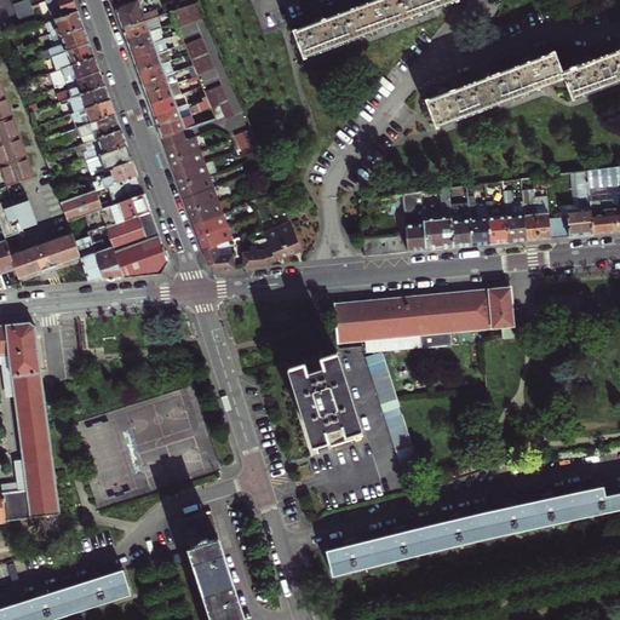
[(18,0),(10,4),(15,19),(30,13),(24,0),(18,0)]
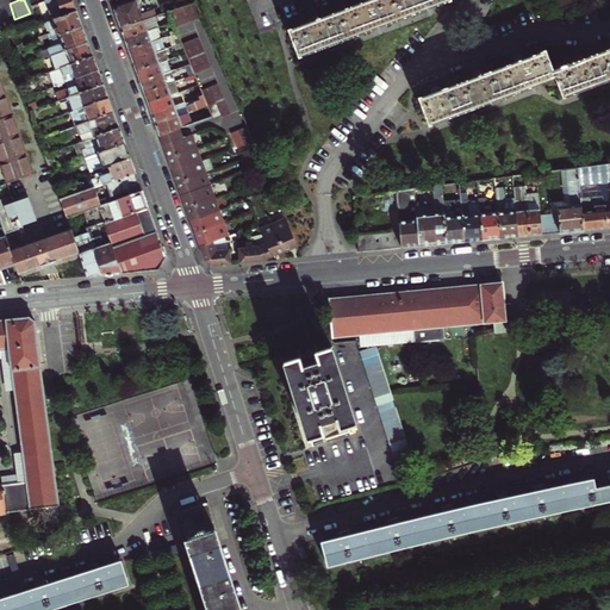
[(43,0),(42,1),(48,19),(73,10),(69,0),(43,0)]
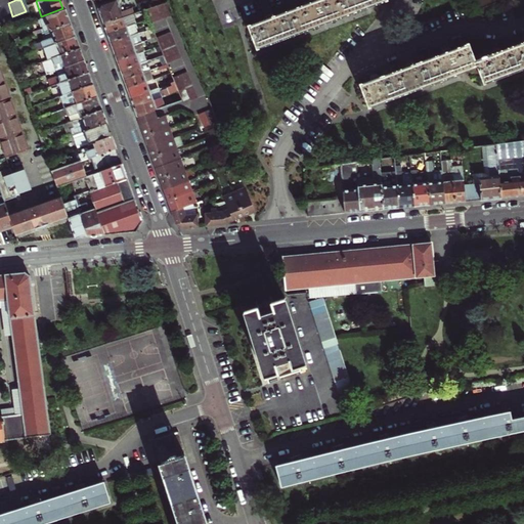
[(97,15),(101,25),(121,17),(131,14),(132,14),(130,8),(119,12),(114,0),(112,0),(94,6),(97,15)]
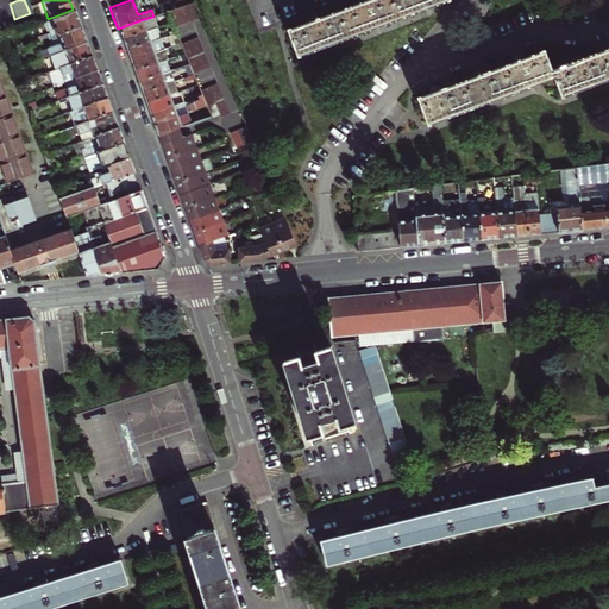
[(303,56),(302,56),(447,0),(449,0),(360,0),(362,1),(320,17),(319,14),(314,16),(311,18),(312,20),(292,27),(289,27),(300,57),(303,56)]
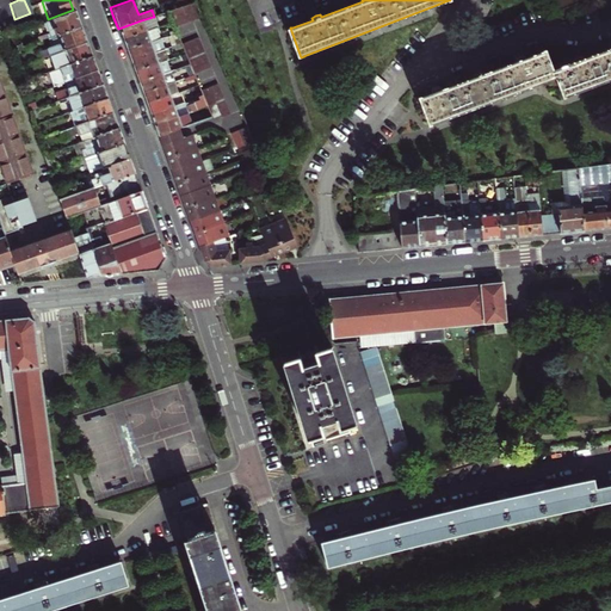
[(201,18),(193,2),(185,5),(191,22),(201,18)]
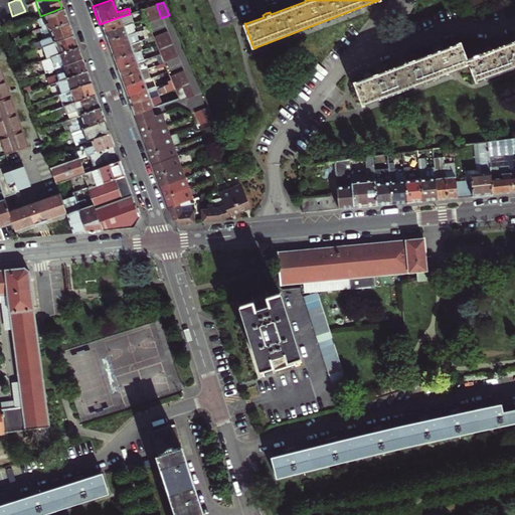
[(150,6),(149,7),(154,21),(161,18),(156,4),(150,6)]
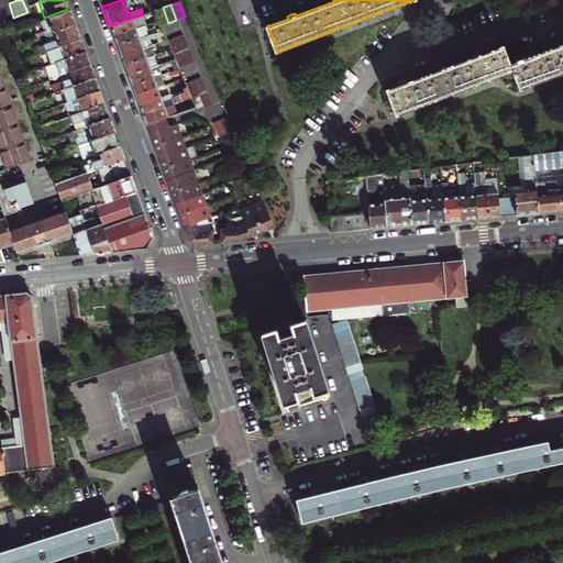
[(154,11),(156,14),(158,21),(161,25),(168,23),(163,8),(154,11)]
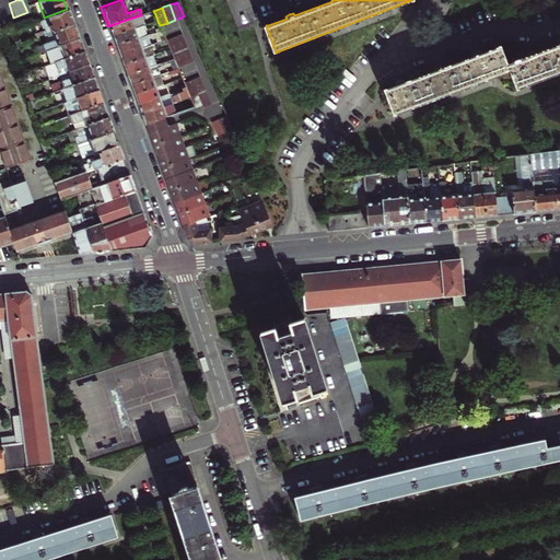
[(41,30),(43,34),(72,24),(69,15),(67,9),(44,18),(39,20),(43,28),(41,30)]
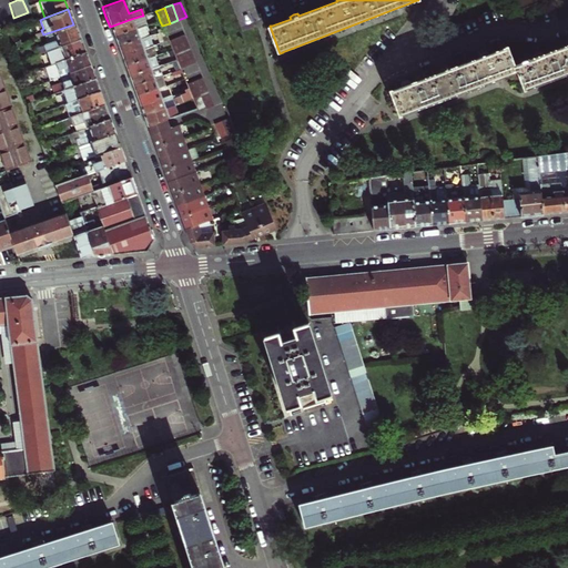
[(112,33),(113,38),(135,30),(144,27),(146,26),(142,16),(131,19),(110,27),(112,33)]
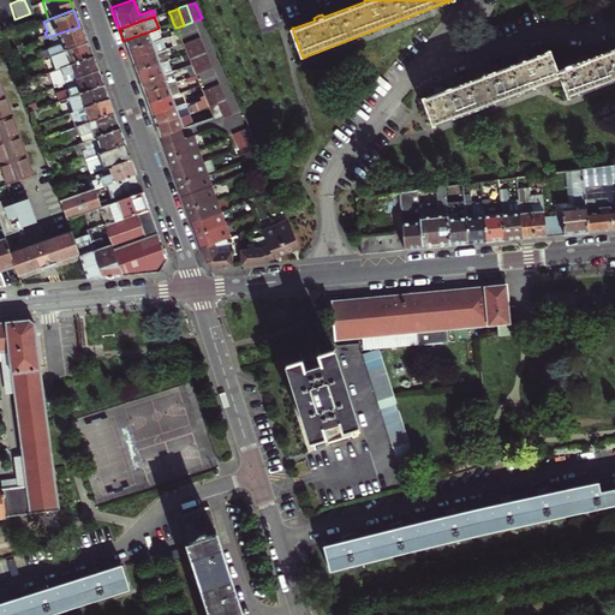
[(45,47),(48,55),(84,41),(82,33),(79,27),(47,37),(49,46),(45,47)]
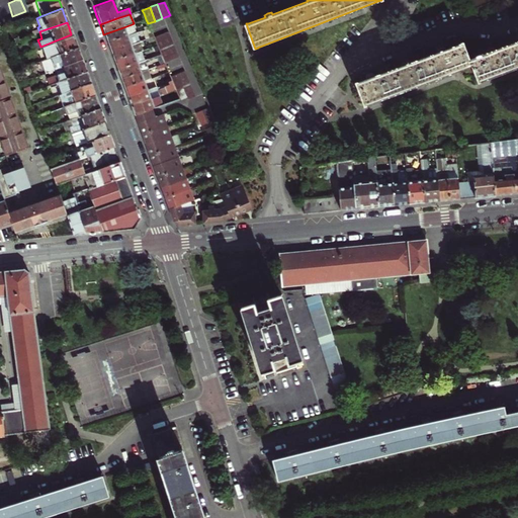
[(105,40),(107,44),(135,33),(132,24),(123,27),(103,34),(105,40)]
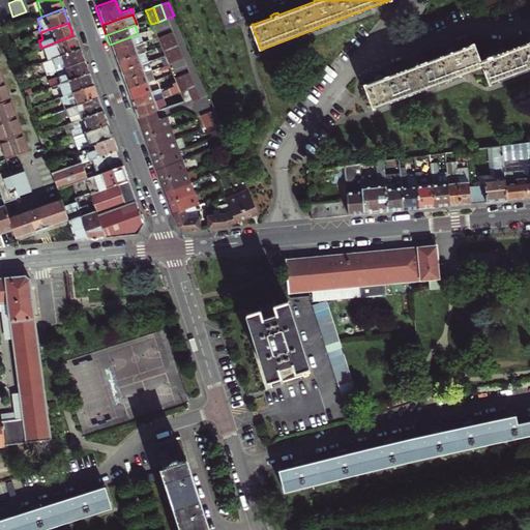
[(111,49),(113,53),(133,46),(141,42),(138,34),(110,45),(111,49)]
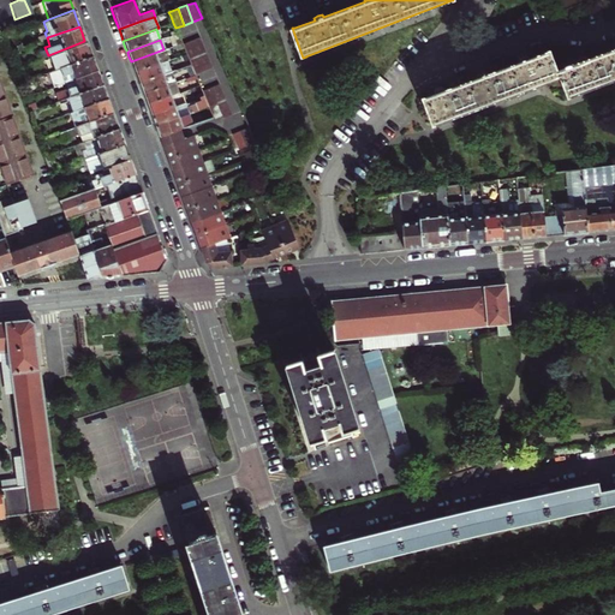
[(198,40),(190,42),(196,57),(204,54),(198,40)]
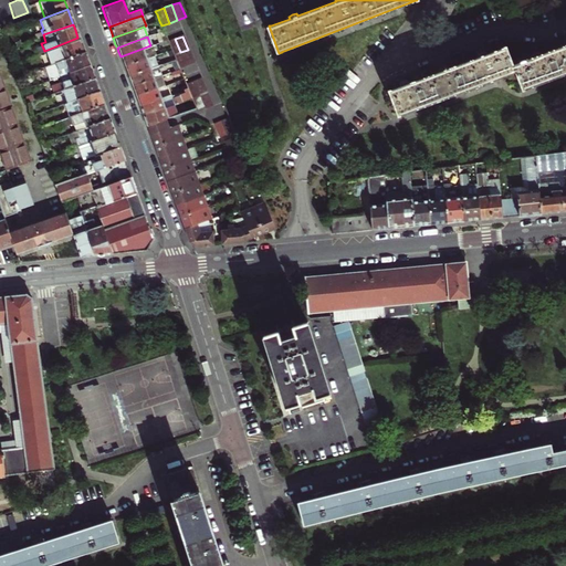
[(44,51),(49,64),(83,51),(81,46),(77,38),(44,51)]
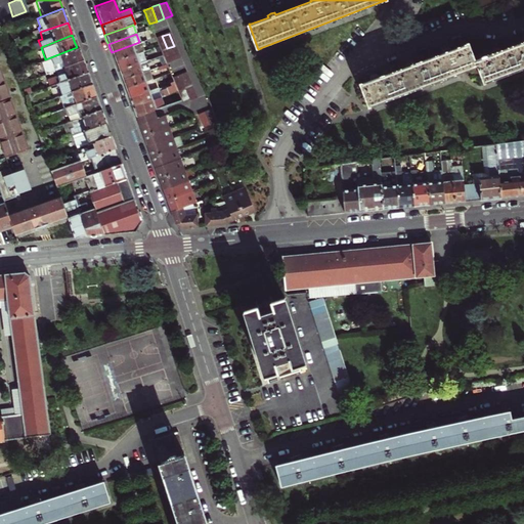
[(160,49),(160,51),(167,48),(162,36),(155,38),(159,46),(160,49)]
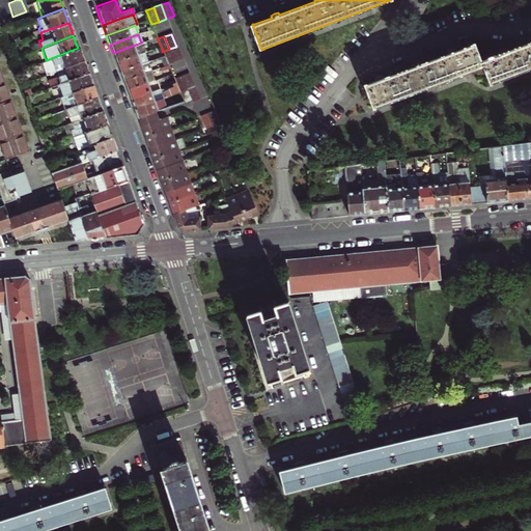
[(157,37),(151,39),(155,49),(157,49),(161,47),(157,38),(157,37)]
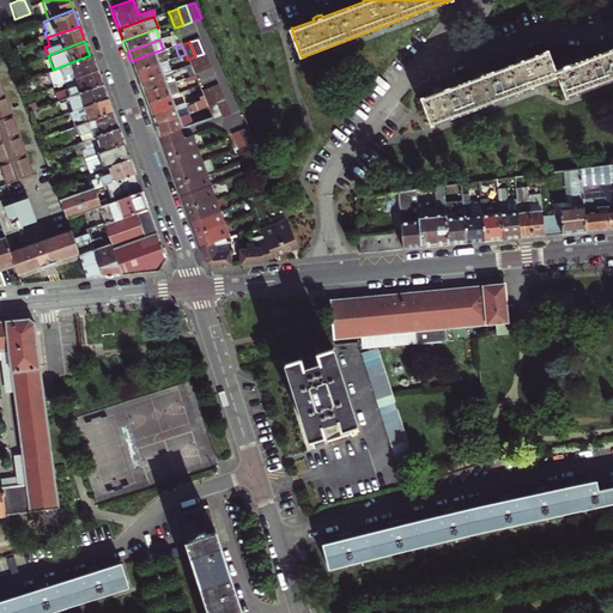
[(554,68),(557,68),(550,48),(546,49),(546,50),(528,58),(527,54),(522,56),(519,58),(519,60),(485,72),(485,70),(481,72),(477,73),(477,76),(443,87),(443,85),(438,87),(435,89),(435,91),(422,96),(420,96),(418,97),(429,126),(435,125),(434,123),(558,78),(554,68)]
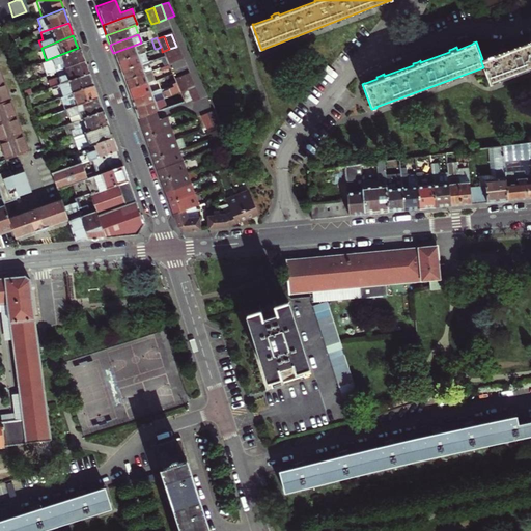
[(133,46),(113,53),(114,58),(116,62),(136,55),(145,53),(141,43),(133,46)]
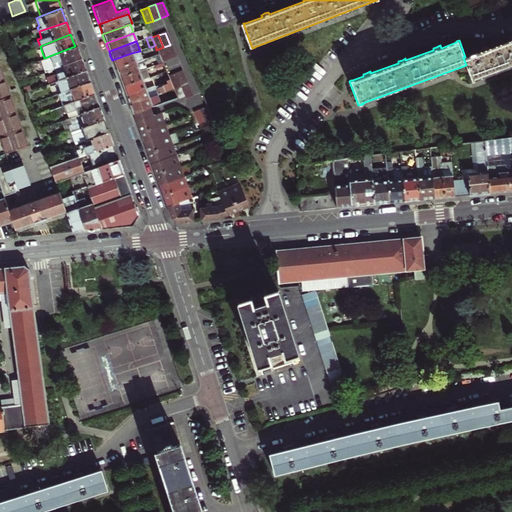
[(482,51),(465,57),(463,57),(466,65),(472,82),(475,81),(475,80),(511,66),(511,58),(506,42),(489,48),(488,46),(485,47),(482,48),(482,51)]
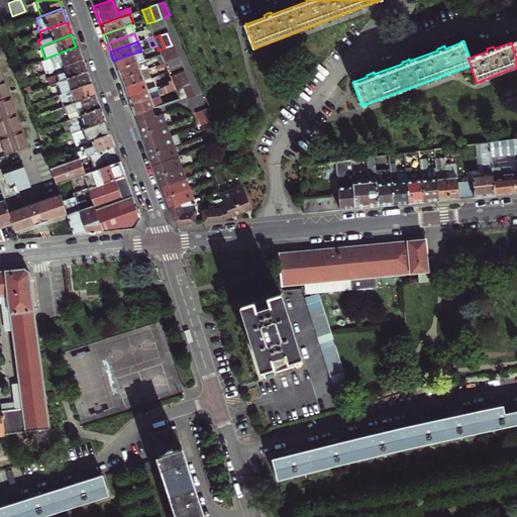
[(172,45),(165,47),(170,61),(177,59),(172,45)]
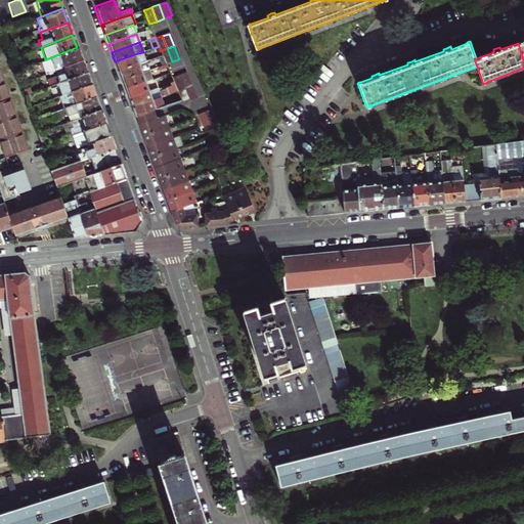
[(77,47),(45,59),(41,60),(46,73),(63,67),(81,60),(80,55),(77,47)]
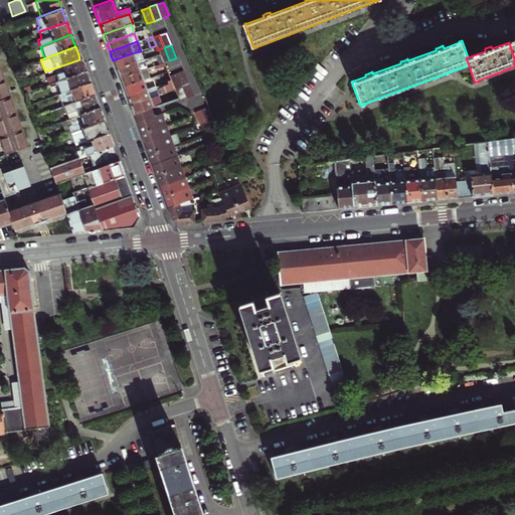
[(169,60),(164,47),(157,50),(161,59),(162,62),(169,60)]
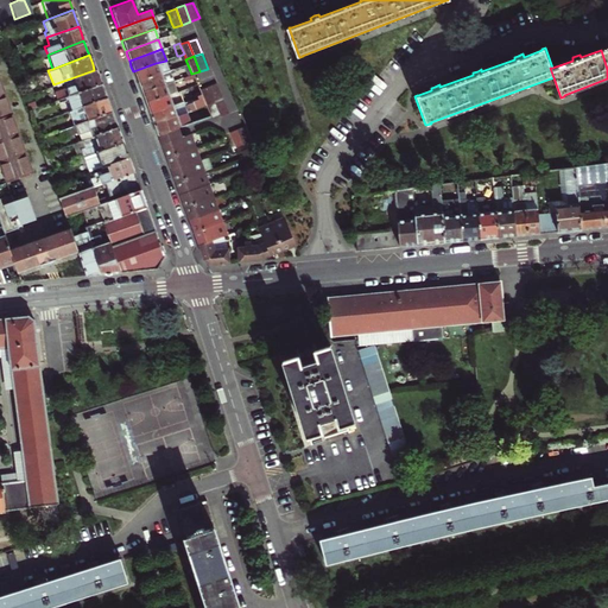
[(134,77),(137,82),(169,71),(171,70),(168,59),(166,61),(156,63),(133,71),(134,77)]
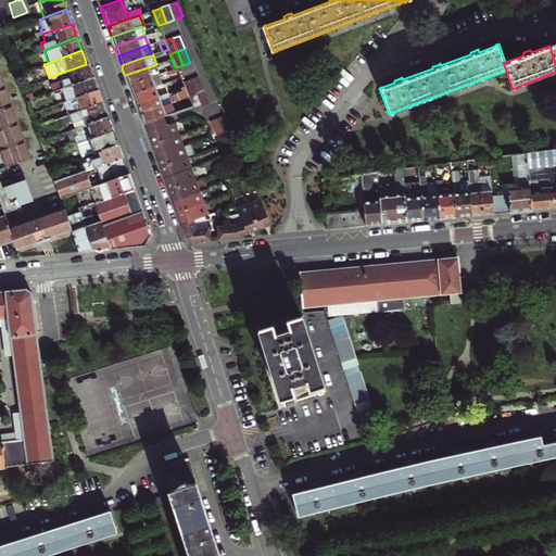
[(51,90),(61,87),(91,76),(89,71),(86,64),(67,71),(70,76),(49,84),(51,90)]
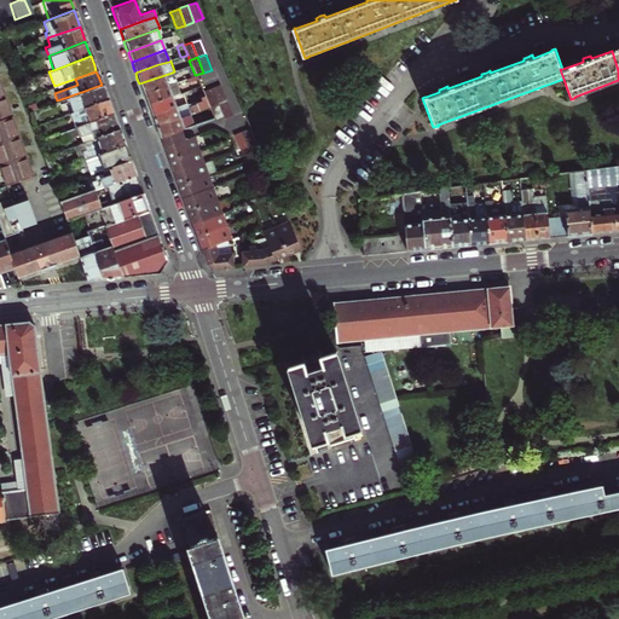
[(142,90),(143,94),(175,84),(172,73),(139,84),(142,90)]
